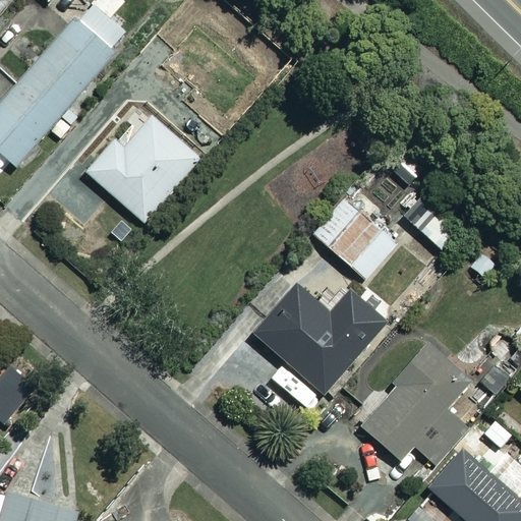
[(123,2),(121,0),(87,0),(0,97),(0,154),(12,166),(111,56),(106,52),(124,32),(109,18),(123,2)]
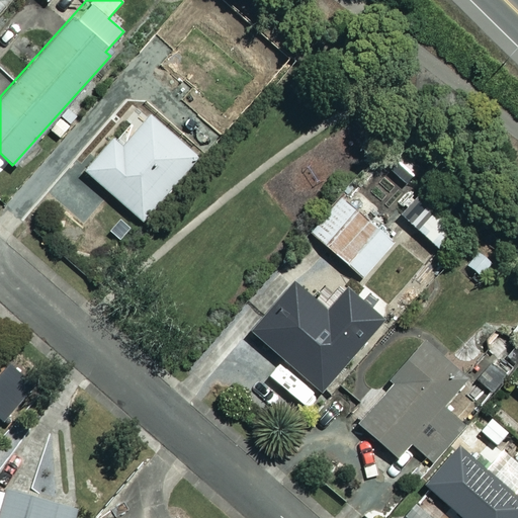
[(231,56),(173,6),(140,46),(178,78),(189,64),(209,81),(231,56)]
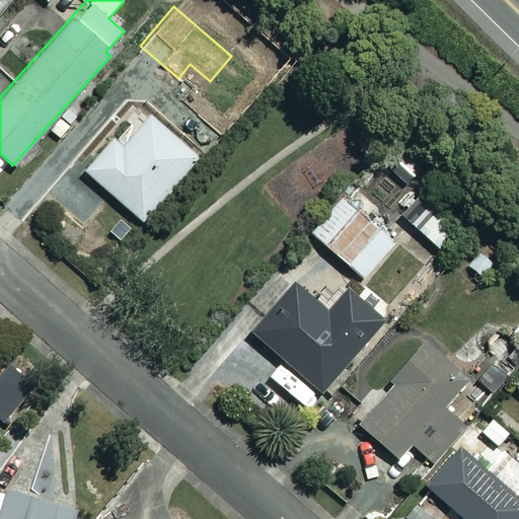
[(199,157),(151,115),(122,148),(115,142),(86,172),(141,222),(199,157)]
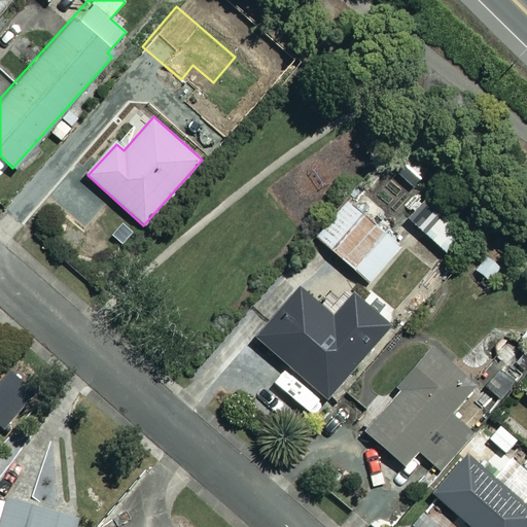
[(402,243),(347,200),(315,240),(371,283),(402,243)]
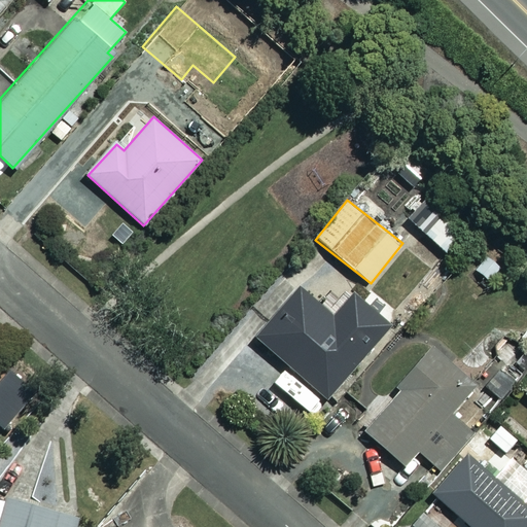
[(369,348),(307,294),(284,321),(275,313),(254,337),(324,398),(369,348)]
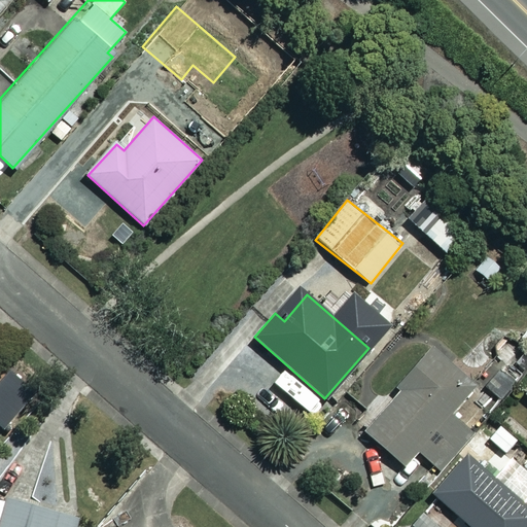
[(438,469),(471,431),(450,414),(475,386),(429,346),(397,382),(402,387),(363,431),(403,465),(417,451),(438,469)]
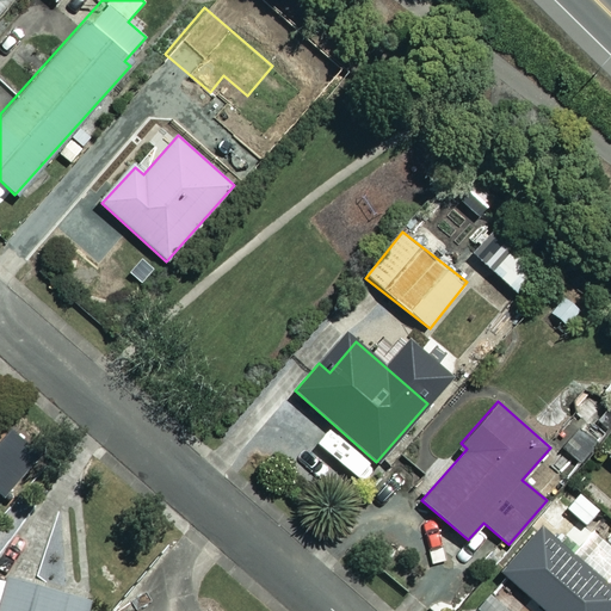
[(560,448),(578,463),(608,430),(592,415),(580,429),(569,418),(555,436),(563,443),(560,448)]
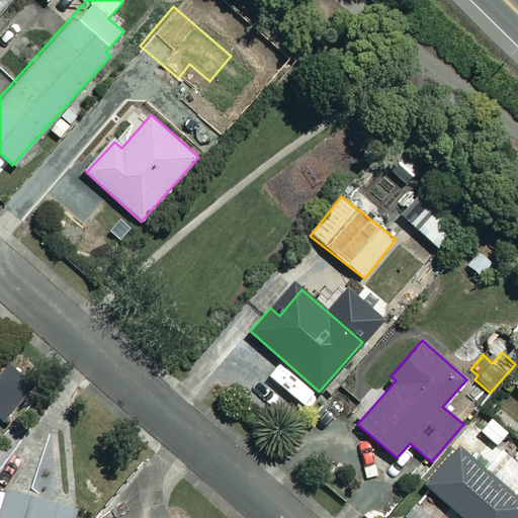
[(517,517),(517,499),(464,452),(485,429),(470,417),(463,424),(431,461),(435,465),(421,482),(433,492),(418,509),(428,517),(437,517),(448,506),(461,517),(517,517)]
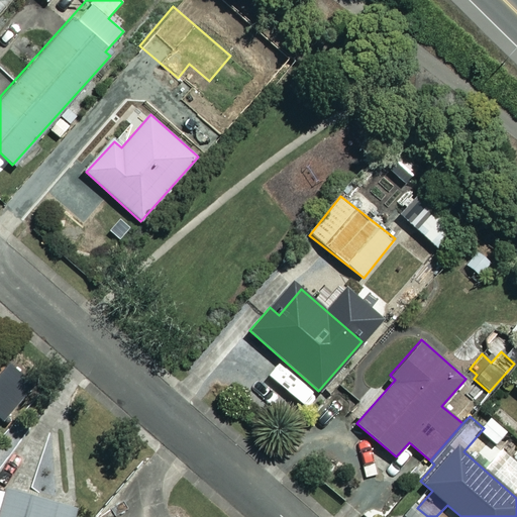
[(53,516),(58,502),(0,486),(0,516),(53,516)]
